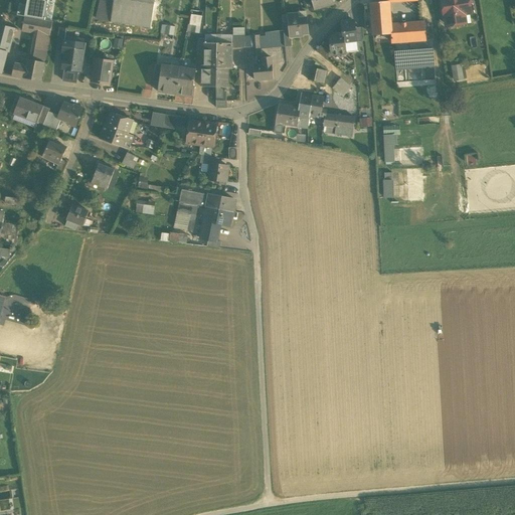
[(47,0),(27,0),(26,5),(19,3),(17,15),(24,16),(44,20),(47,0)]
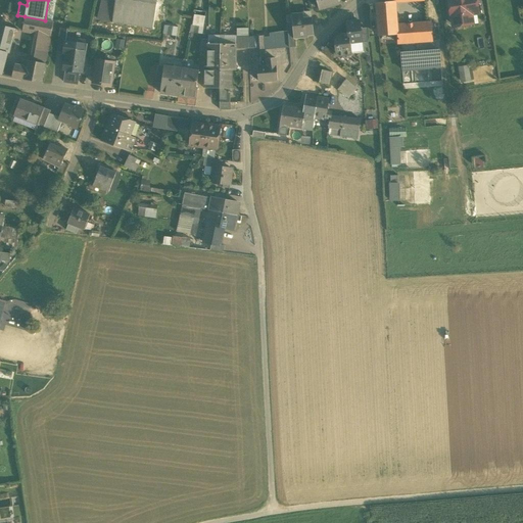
[(153,29),(156,4),(136,1),(136,0),(103,0),(99,20),(153,29)]
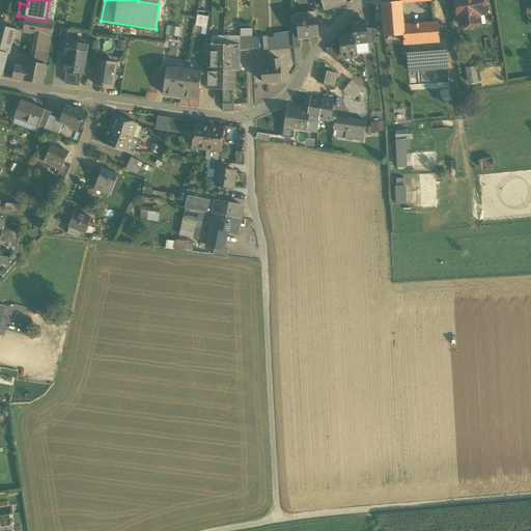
[(320,0),(323,8),(343,4),(342,0),(320,0)]
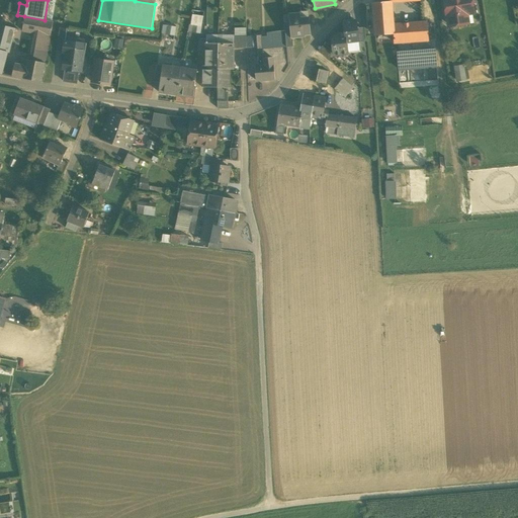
[(430,22),(428,0),(420,0),(419,0),(421,22),(427,22),(430,22)]
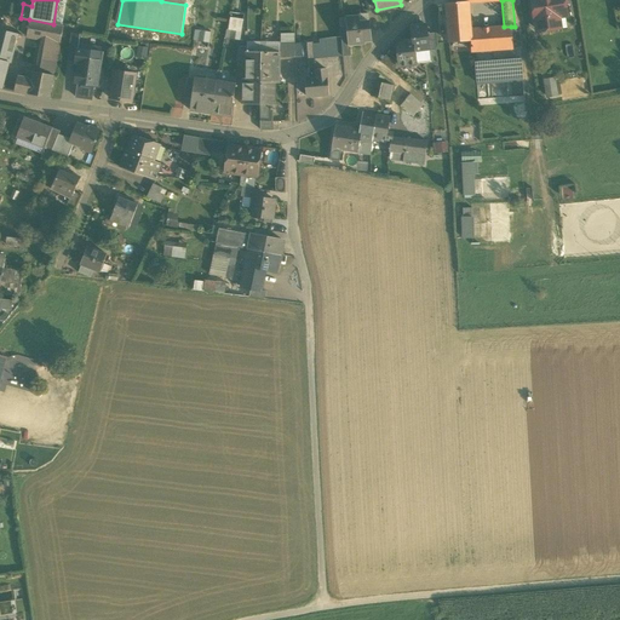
[(568,3),(567,0),(530,0),(535,28),(561,24),(560,17),(567,16),(566,5),(568,3)]
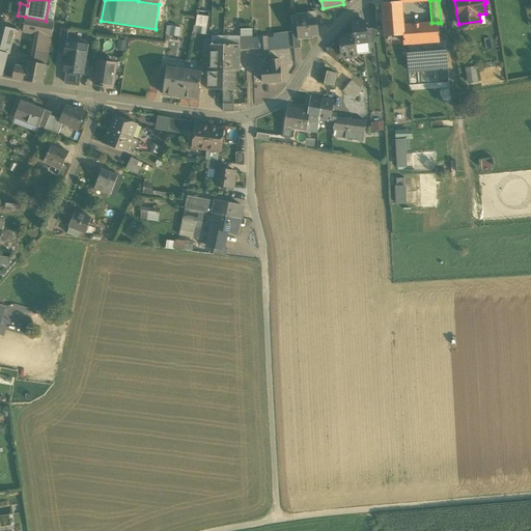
[(382,3),(384,36),(403,35),(403,25),(401,2),(401,1),(398,2),(382,3)]
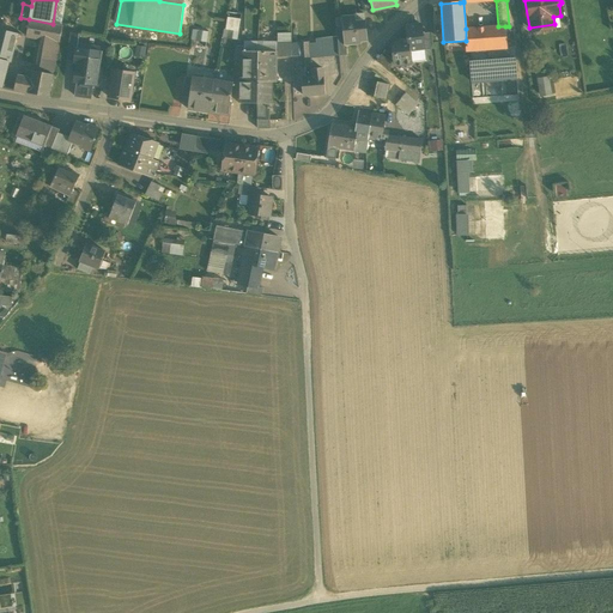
[(225,16),(223,29),(238,32),(241,19),(225,16)]
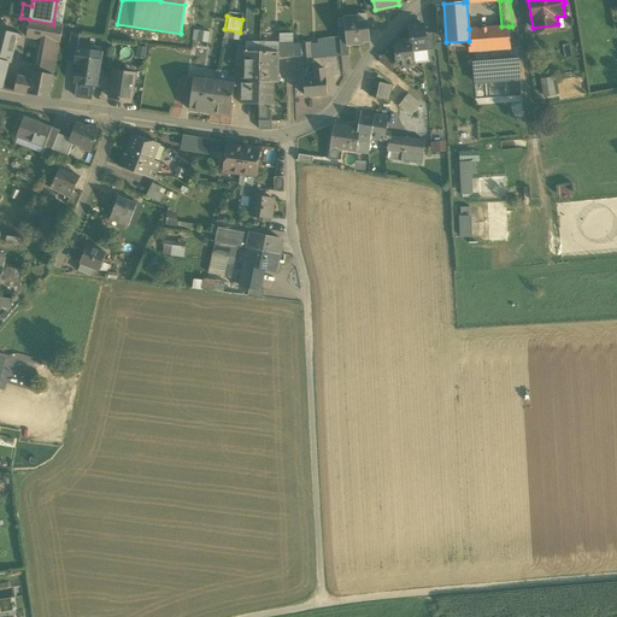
[(346,27),(347,45),(348,45),(357,43),(357,42),(369,41),(368,22),(358,23),(357,17),(345,18),(346,27)]
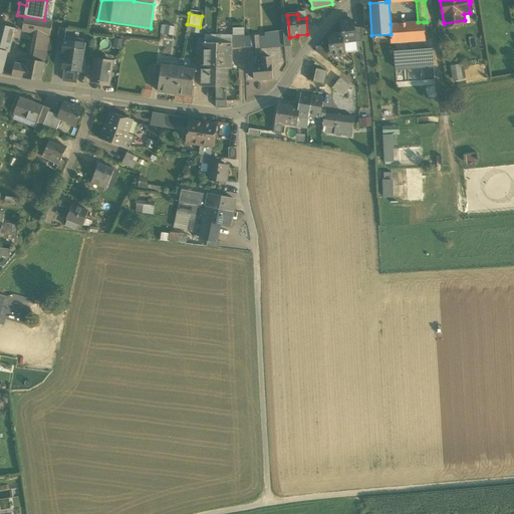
[(22,31),(36,33),(50,36),(52,21),(44,20),(24,16),(22,31)]
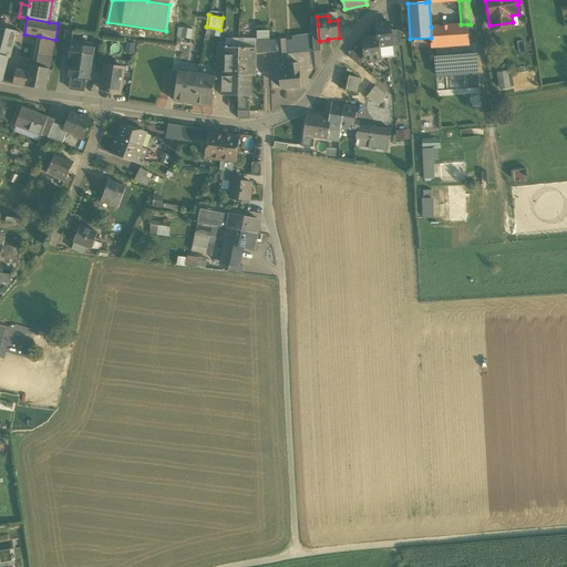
[(379,47),(380,47),(392,44),(391,31),(390,23),(377,24),(378,37),(379,47)]
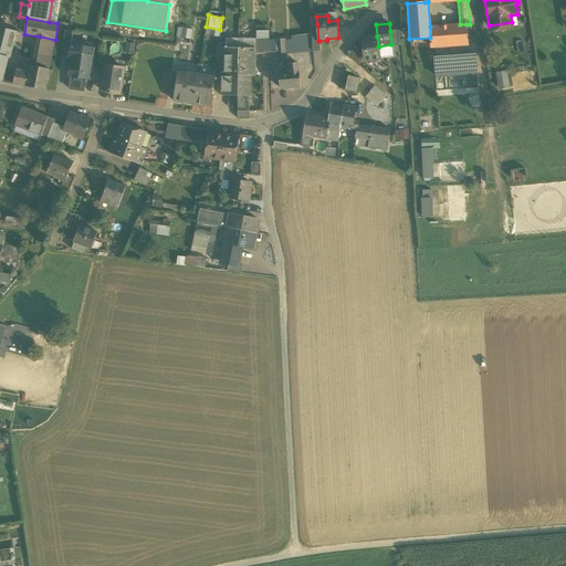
[(312,41),(313,51),(321,51),(320,41),(318,41),(317,24),(311,24),(312,34),(312,41)]
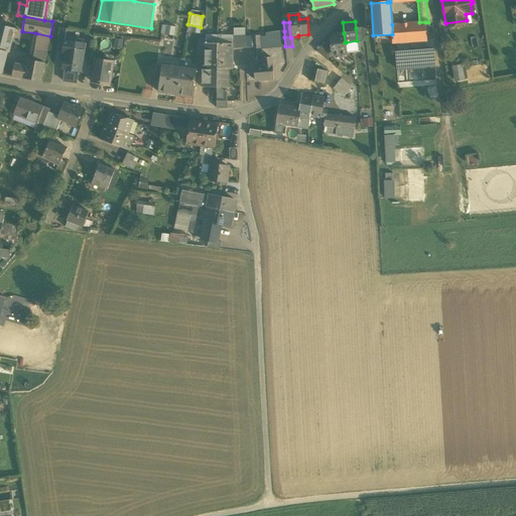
[(392,34),(392,42),(426,40),(425,22),(419,22),(392,24),(392,34)]
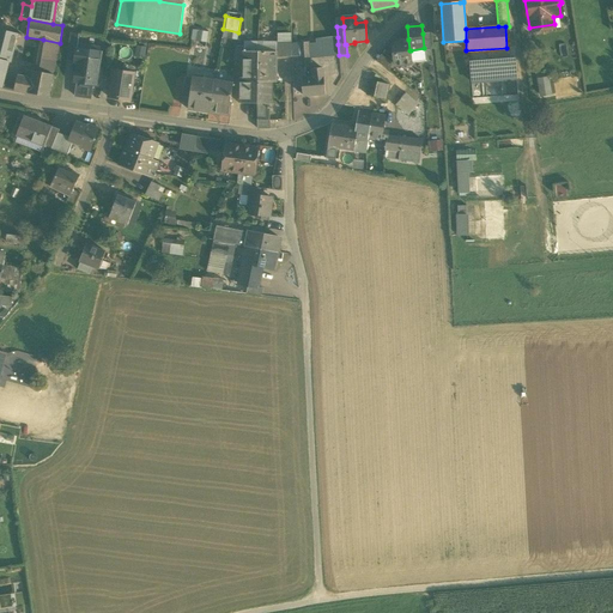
[(208,31),(192,29),(190,40),(206,42),(208,31)]
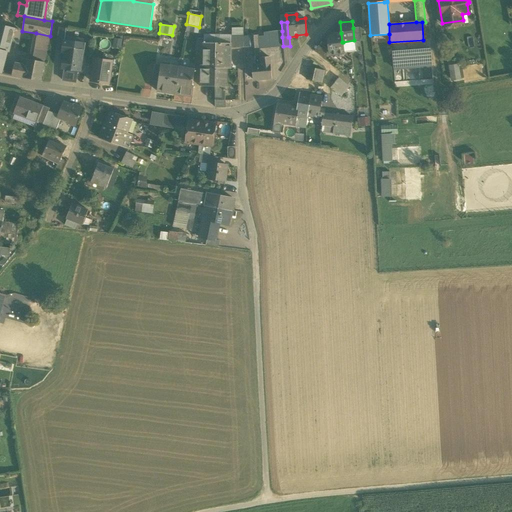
[(198,33),(199,27),(186,24),(185,31),(198,33)]
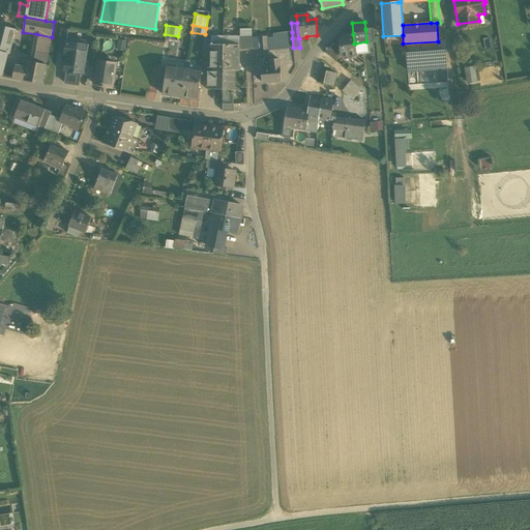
[(0,26),(0,52),(7,54),(8,55),(13,38),(18,39),(20,31),(0,26)]
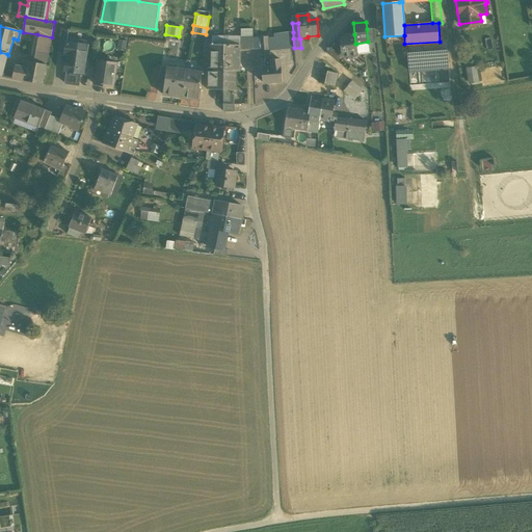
[(59,42),(67,43),(69,29),(61,27),(59,42)]
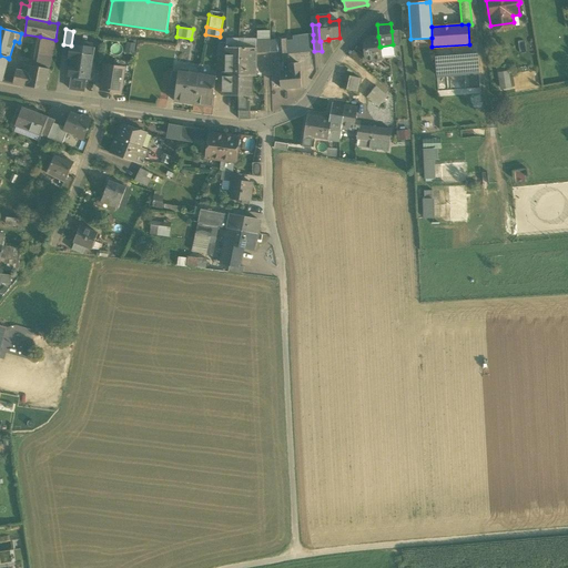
[(259,40),(270,40),(270,31),(256,31),(257,39),(257,40),(259,40)]
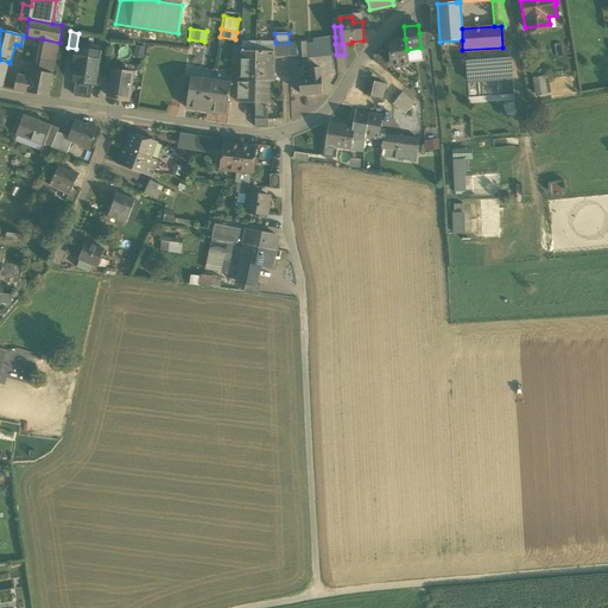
[(314,43),(305,43),(306,49),(312,49),(312,45),(321,45),(328,45),(335,44),(335,37),(314,38),(314,43)]
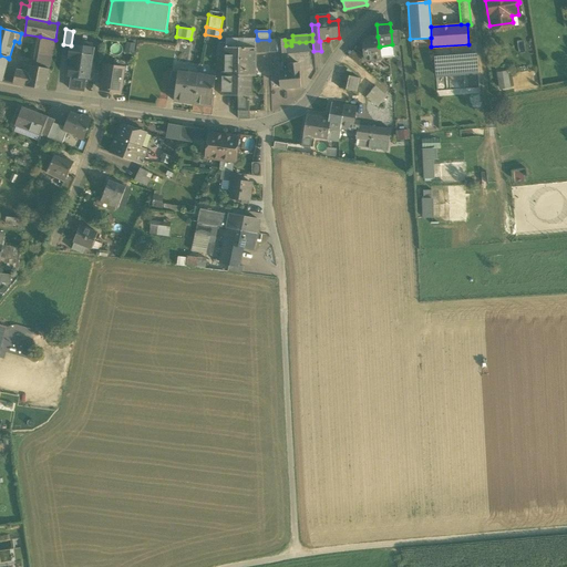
[(40,37),(34,68),(50,70),(55,40),(40,37)]
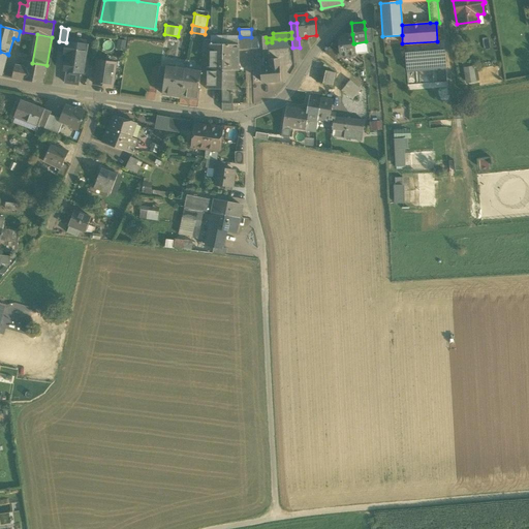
[(355,54),(354,43),(353,43),(352,34),(343,35),(339,40),(341,57),(348,56),(348,57),(350,59),(353,58),(355,56),(355,54)]
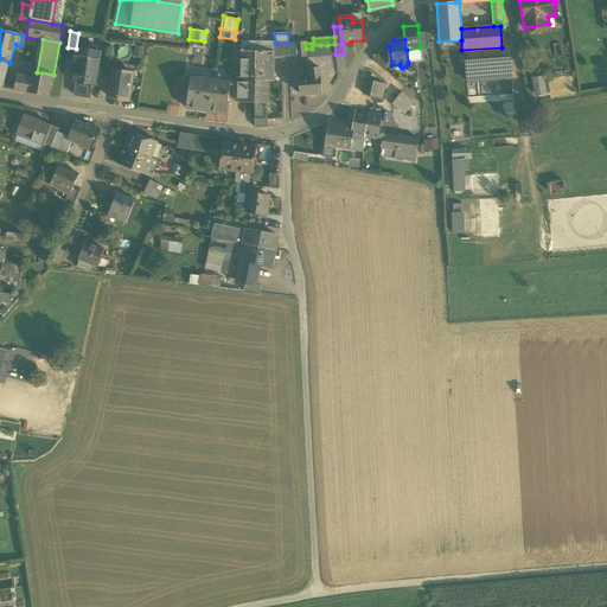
[(237,78),(237,102),(254,102),(255,81),(255,63),(255,58),(256,51),(255,51),(255,42),(242,40),(242,45),(242,51),(241,51),(241,59),(241,78),(237,78)]
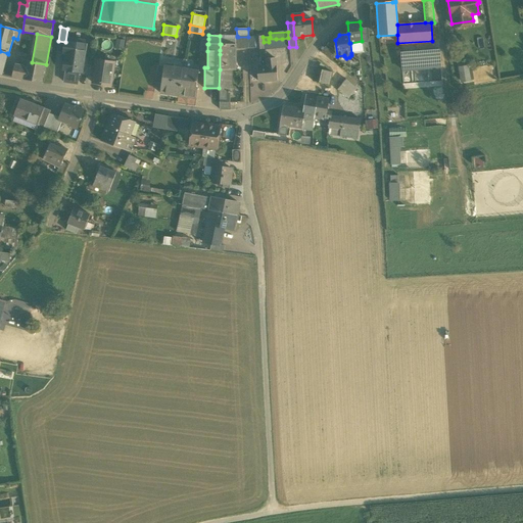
[(237,37),(237,36),(221,36),(221,44),(235,44),(235,37),(237,37)]
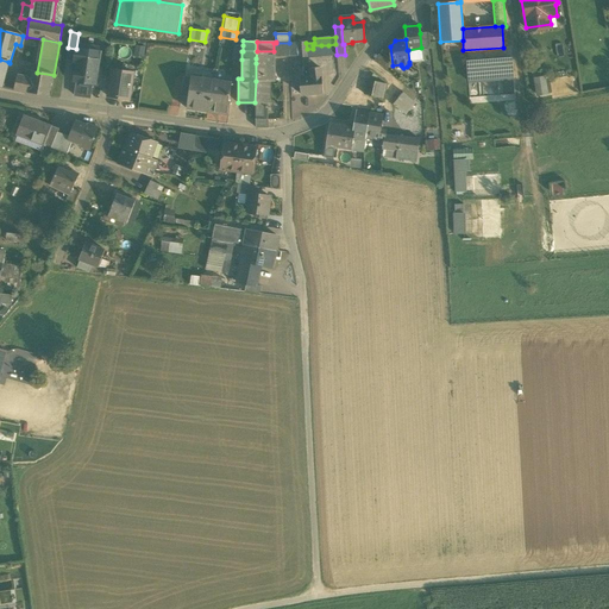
[(290,67),(299,67),(299,51),(307,51),(307,49),(306,43),(306,42),(289,43),(290,57),(290,67)]
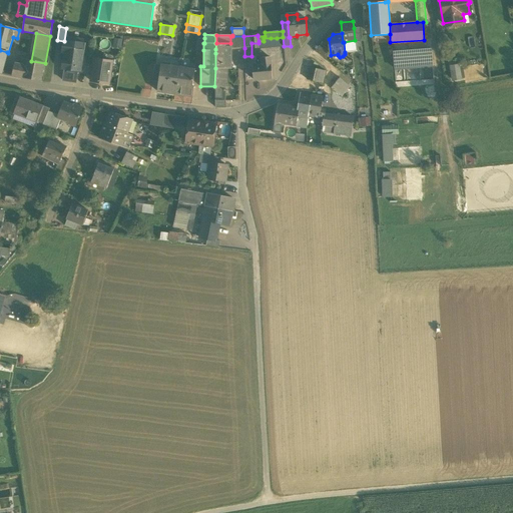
[(233,48),(244,48),(243,36),(233,36),(233,48)]
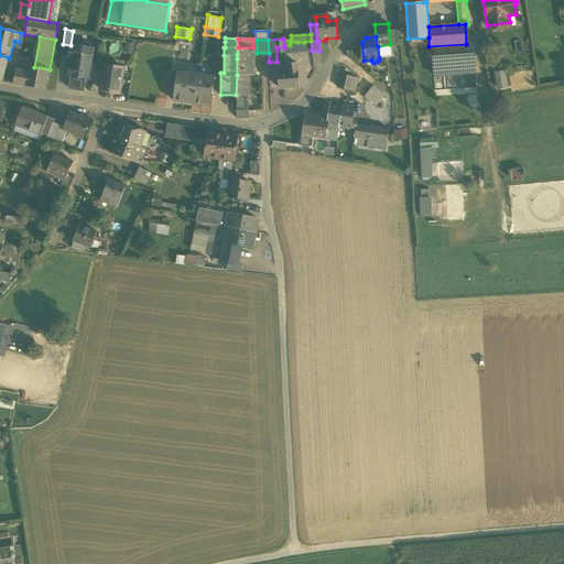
[(126,42),(123,53),(133,54),(136,43),(126,42)]
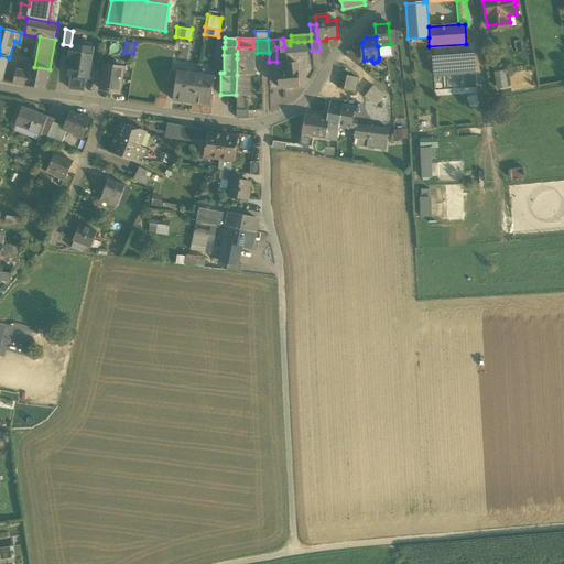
[(378,46),(379,57),(391,55),(390,46),(390,44),(378,46)]
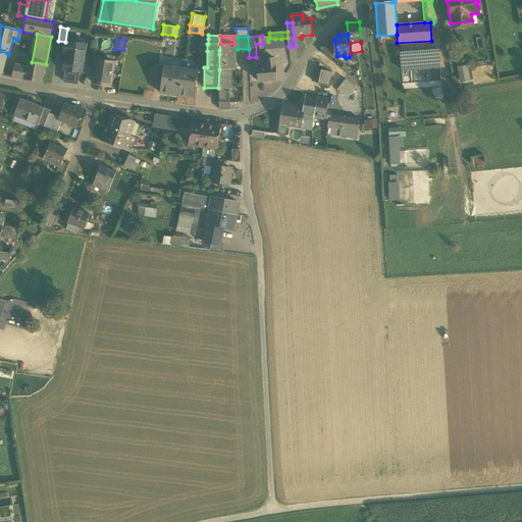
[(80,71),(82,71),(84,59),(86,45),(84,45),(69,43),(65,42),(64,52),(66,53),(65,61),(64,69),(66,69),(80,71)]
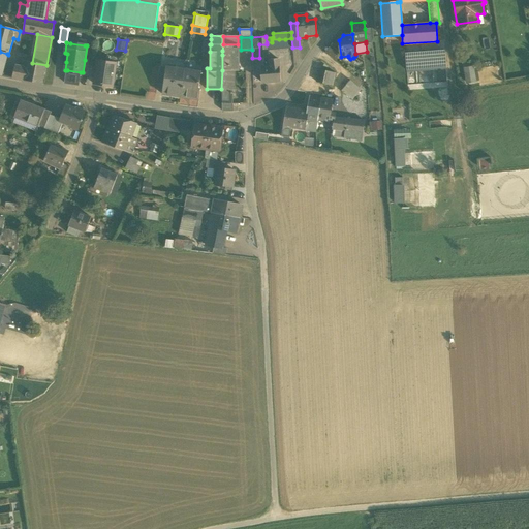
[(272,42),(267,42),(267,44),(268,64),(270,64),(270,62),(278,62),(273,50),(272,42)]
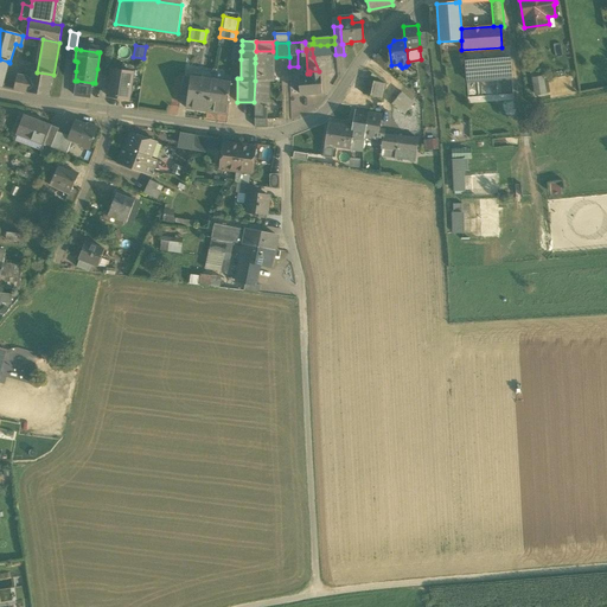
[(255,58),(255,63),(273,63),(273,57),(273,51),(256,51),(255,58)]
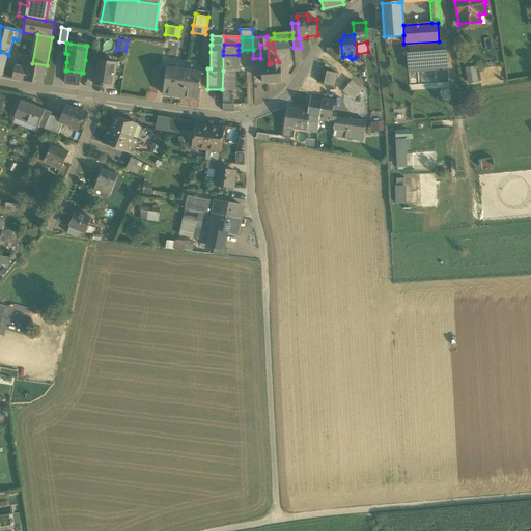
[(269,64),(268,45),(260,45),(260,58),(261,68),(269,67),(269,64)]
